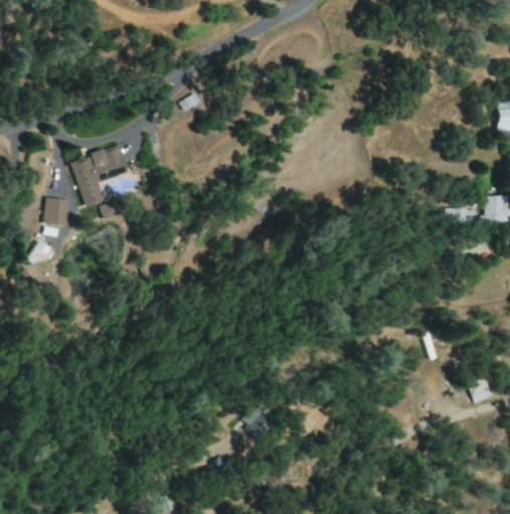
[(509,101),(496,101),(497,130),(509,129),(509,101)]
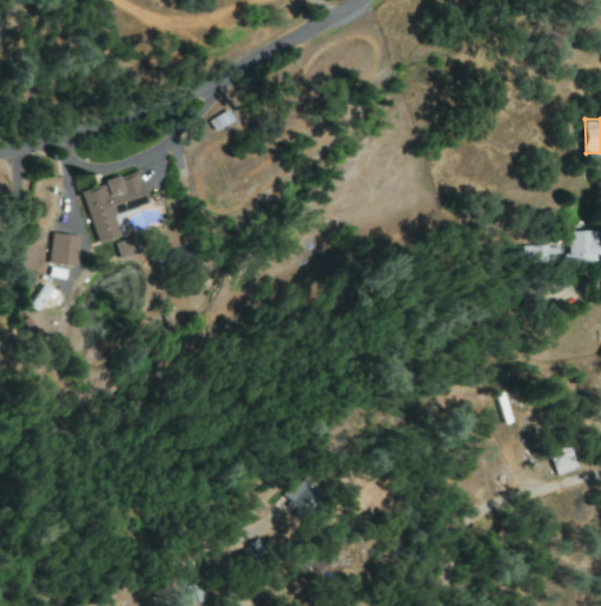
[(100,243),(123,236),(116,212),(151,203),(141,172),(84,189),(100,243)]
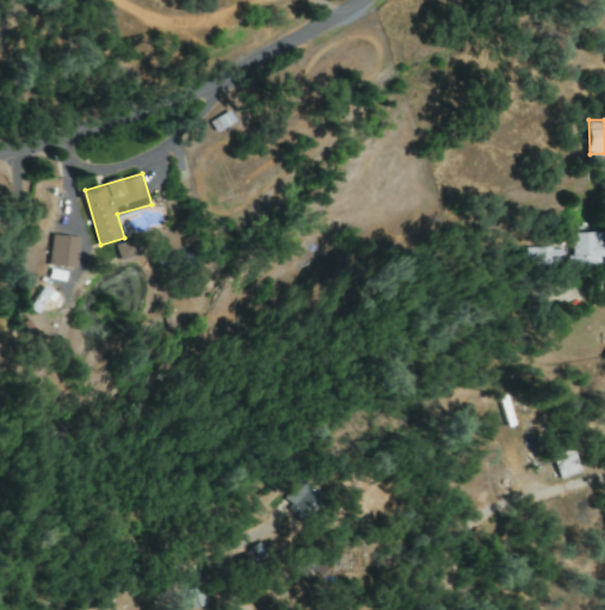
[(575,265),(604,264),(604,230),(574,232),(575,265)]
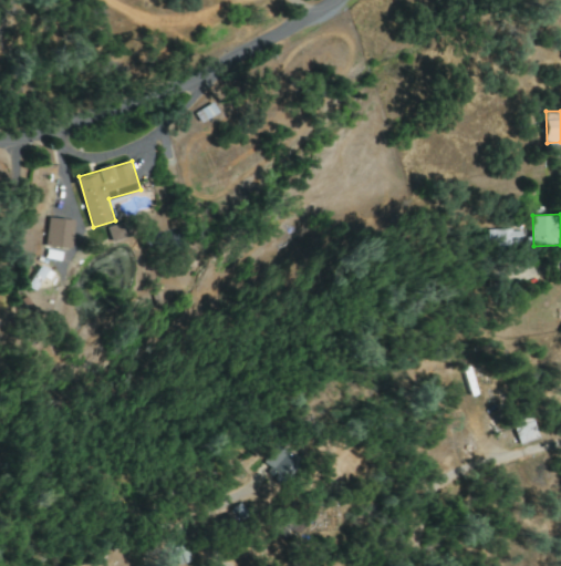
[(78,219),(52,216),(48,245),(73,248),(78,219)]
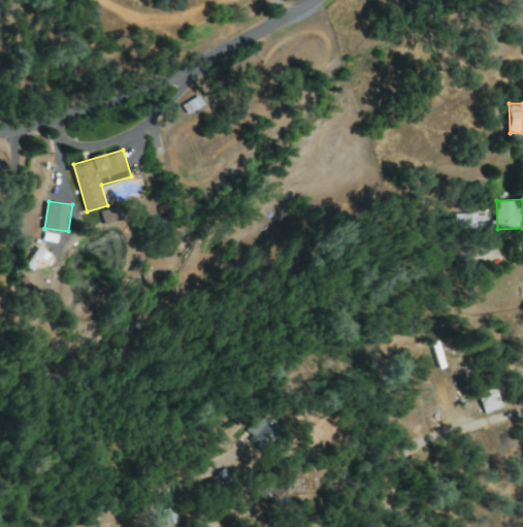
[(489,212),(457,213),(458,227),(489,226),(489,212)]
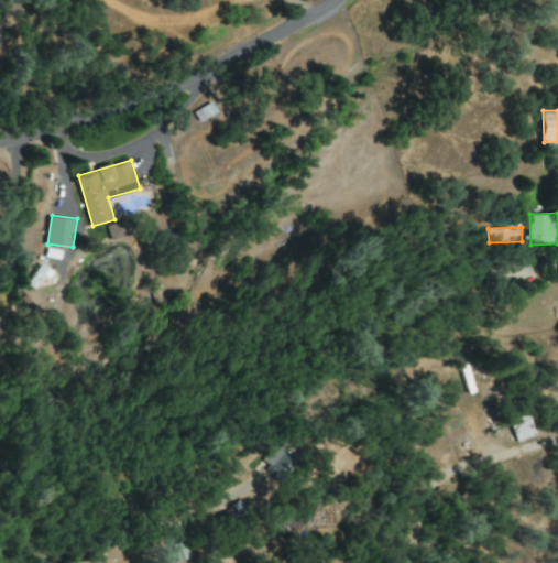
[(537,434),(533,419),(513,424),(517,440),(537,434)]
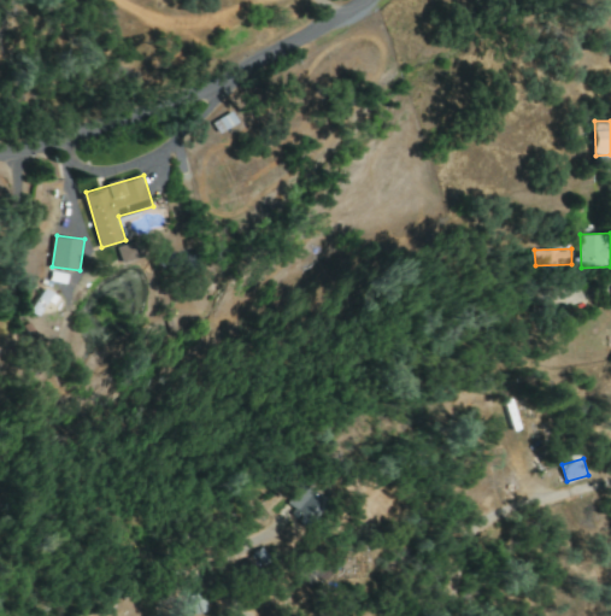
[(313,521),(329,500),(307,484),(292,504),(313,521)]
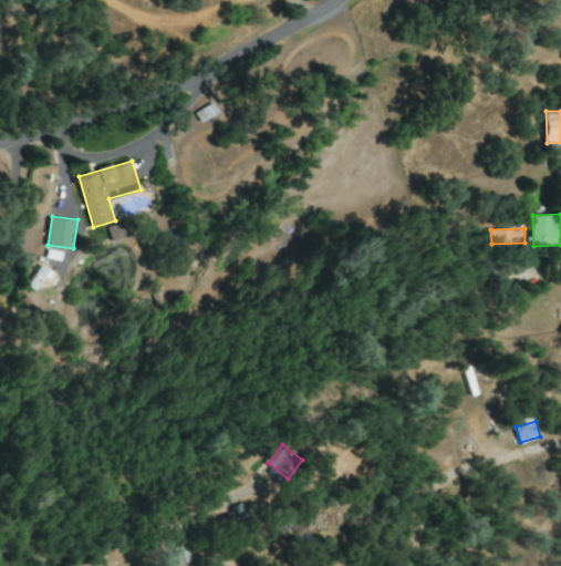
[(194,561),(189,544),(175,547),(179,565),(194,561)]
